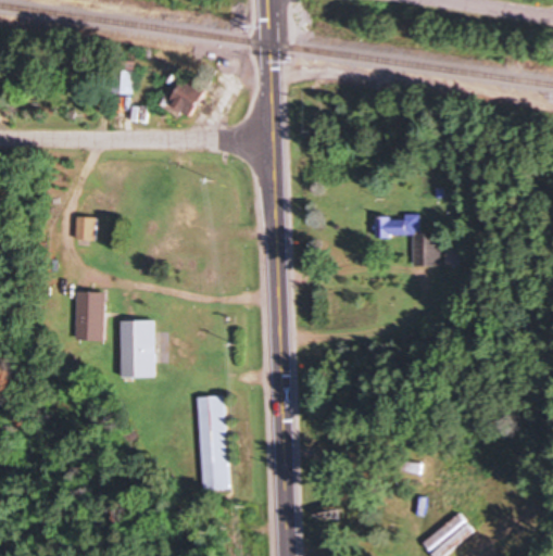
[(129,93),(130,72),(114,71),(113,93),(129,93)]
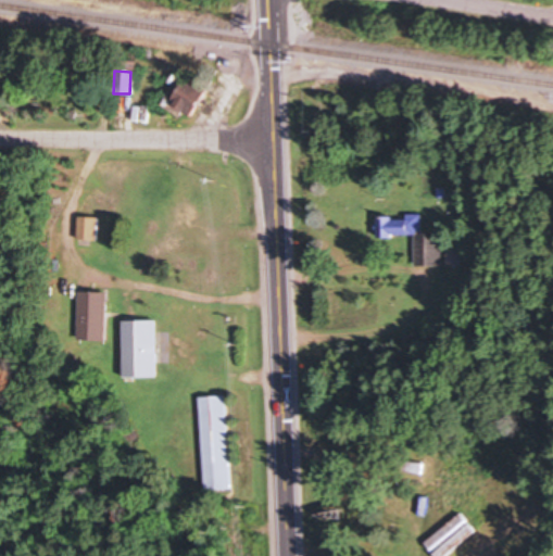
[(183,117),(203,93),(178,73),(159,96),(183,117)]
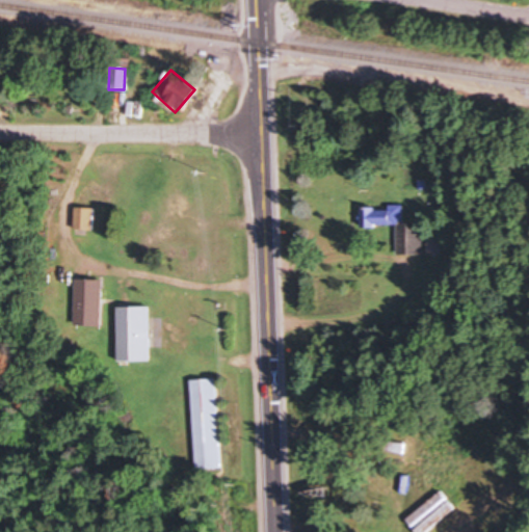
[(358,225),(393,224),(394,255),(421,254),(420,220),(400,221),(400,205),(358,206),(358,225)]
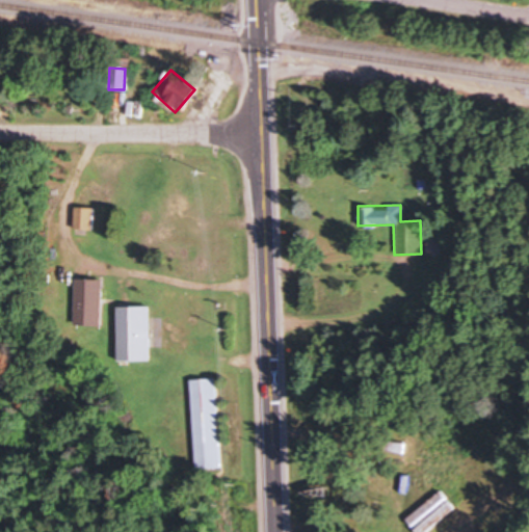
[(72,230),(89,230),(89,206),(72,206),(72,230)]
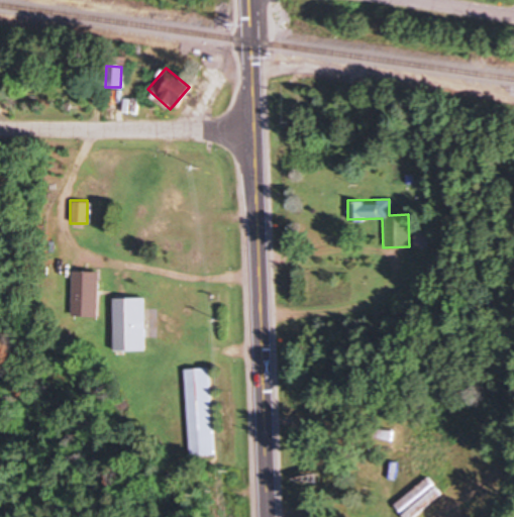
[(425,245),(425,232),(416,231),(416,244),(425,245)]
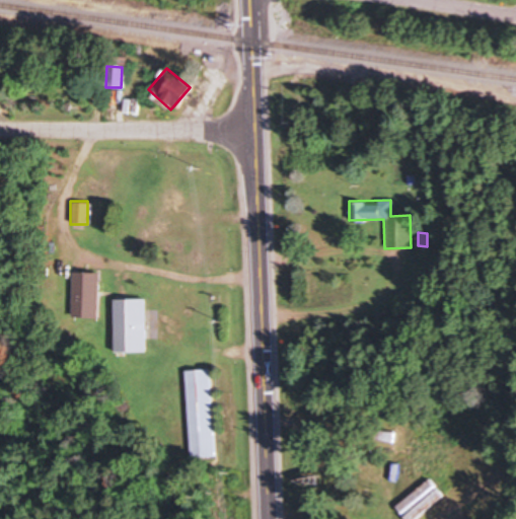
[(97,273),(70,273),(70,318),(97,318),(97,273)]
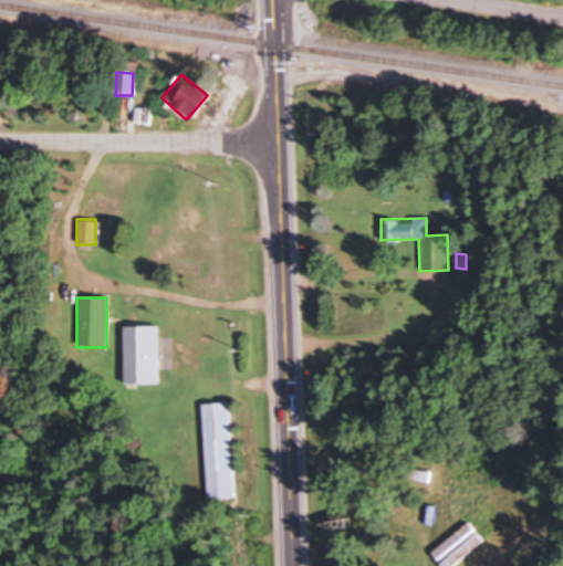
[(156,325),(122,325),(122,385),(156,385),(156,325)]
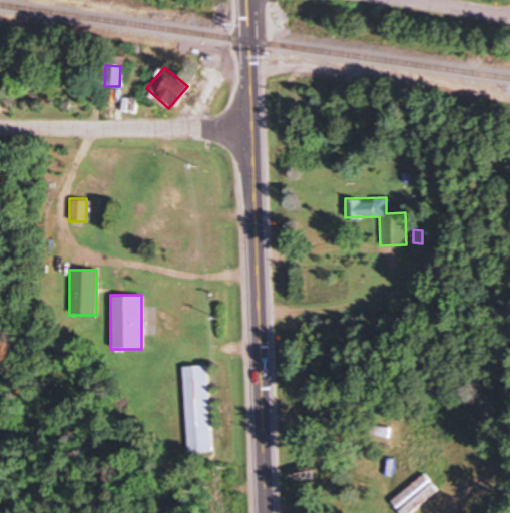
[(210,451),(204,364),(181,366),(186,452),(210,451)]
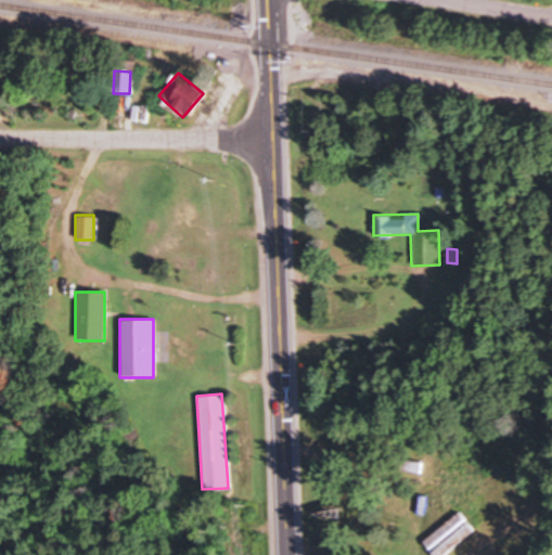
[(418,475),(421,463),(403,459),(400,469),(418,475)]
